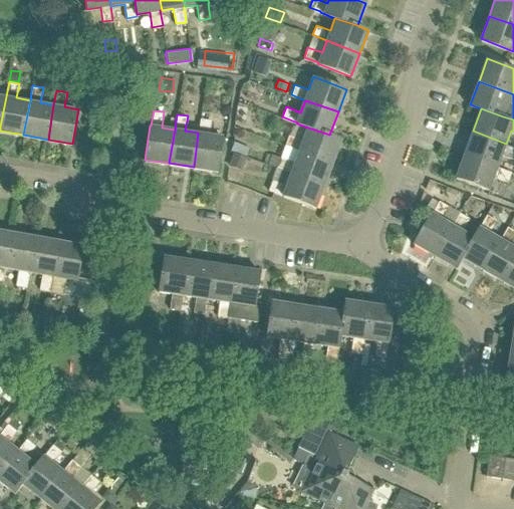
[(198,133),(194,167),(218,171),(223,137),(209,135),(212,119),(201,117),(198,133)]
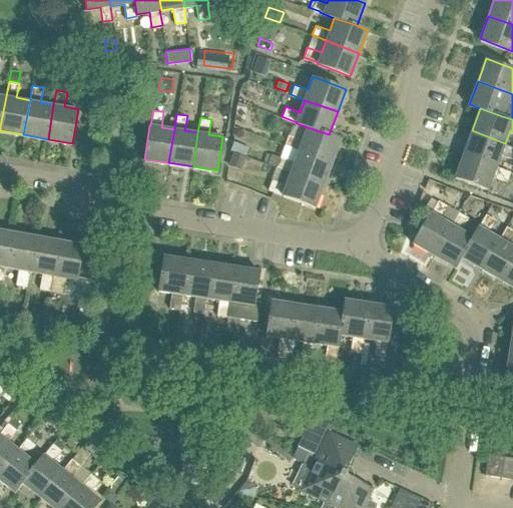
[(341,138),(329,134),(308,127),(304,138),(289,133),(286,143),(300,148),(333,161),(341,138)]
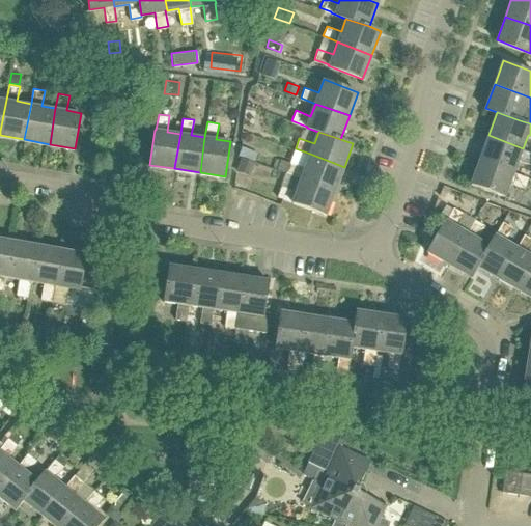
[(530,150),(523,148),(488,135),(480,159),(514,171),(520,158),(530,162),(530,150)]
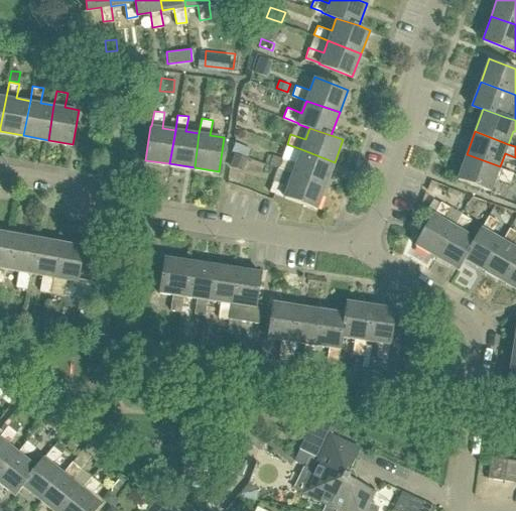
[(235,141),(232,149),(248,154),(251,146),(235,141)]
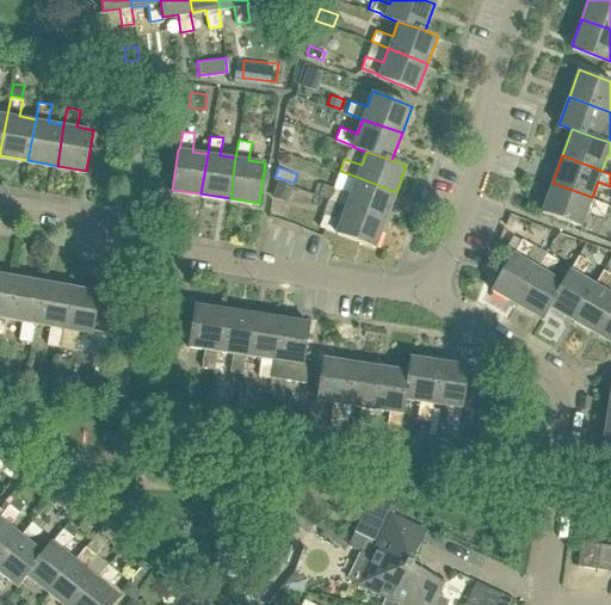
[(334,186),(329,198),(347,204),(386,218),(396,192),(357,177),(352,192),(334,186)]
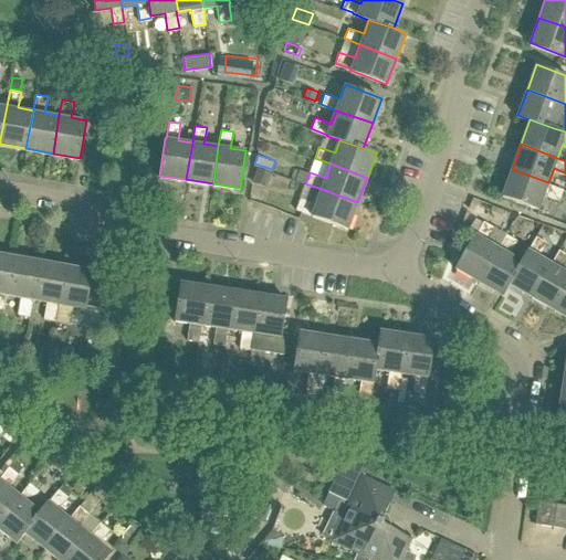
[(268,186),(272,171),(258,167),(253,181),(268,186)]
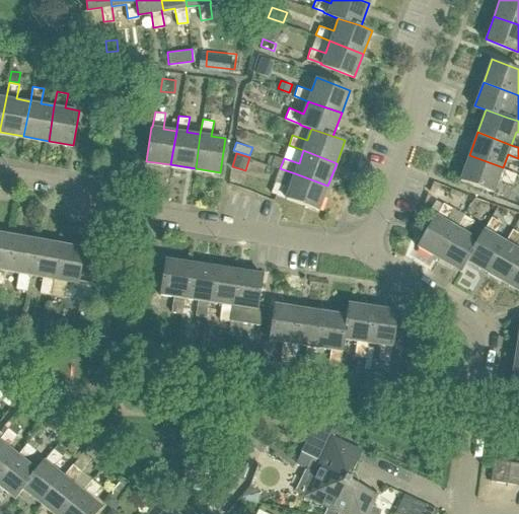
[(280,168),(284,158),(274,154),(271,164),(280,168)]
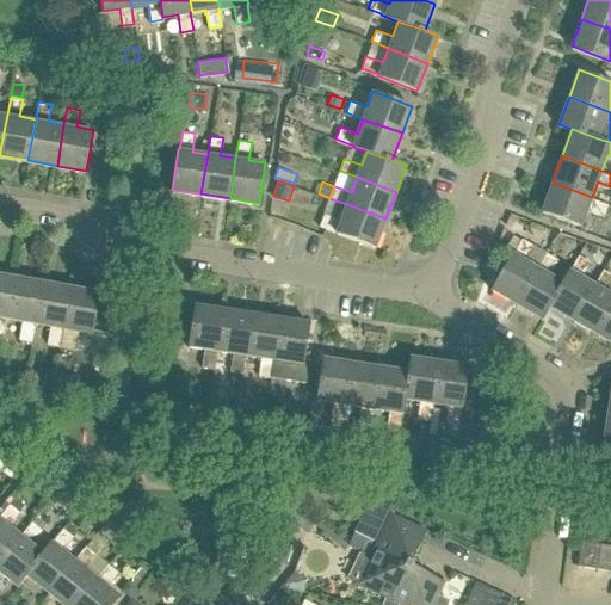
[(608,203),(592,197),(553,183),(542,210),(581,224),(587,209),(604,215),(608,203)]
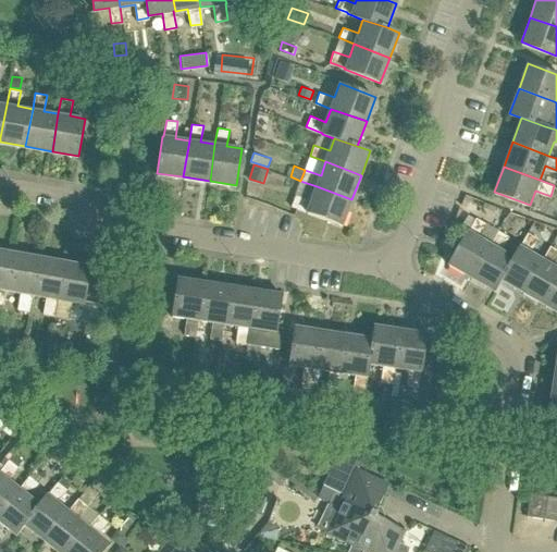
[(343,224),(351,199),(317,186),(311,200),(295,194),(292,205),(343,224)]
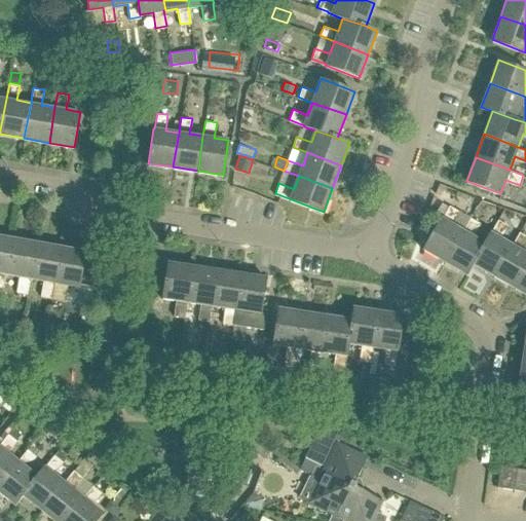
[(445,261),(462,230),(451,224),(459,210),(450,205),(442,218),(441,218),(423,249),(445,261)]
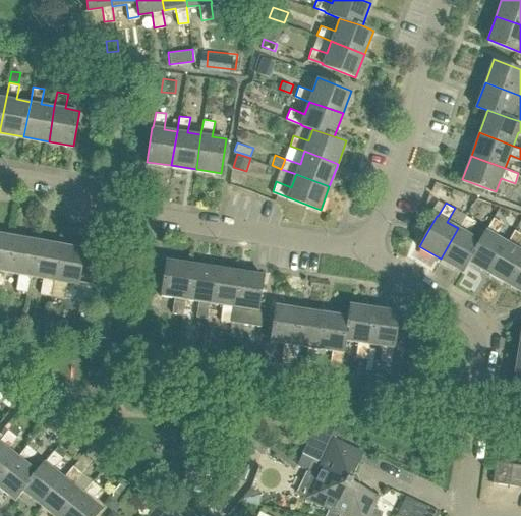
[(467,260),(485,228),(478,240),(468,234),(475,220),(467,215),(459,228),(458,228),(441,259),(461,271),(467,260)]
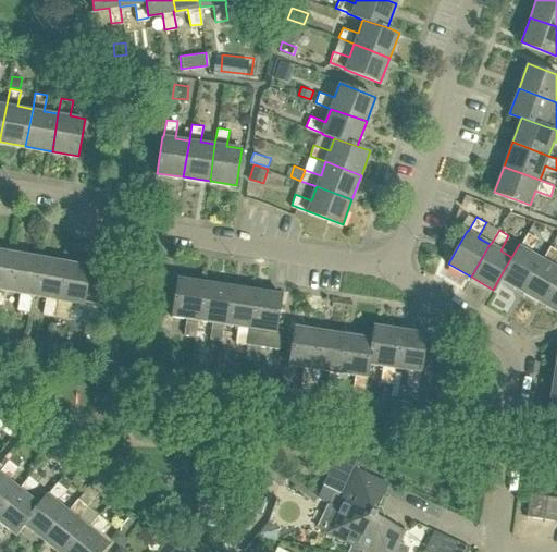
[(522,292),(542,258),(530,252),(537,237),(528,232),(520,245),(519,244),(499,278),(522,292)]
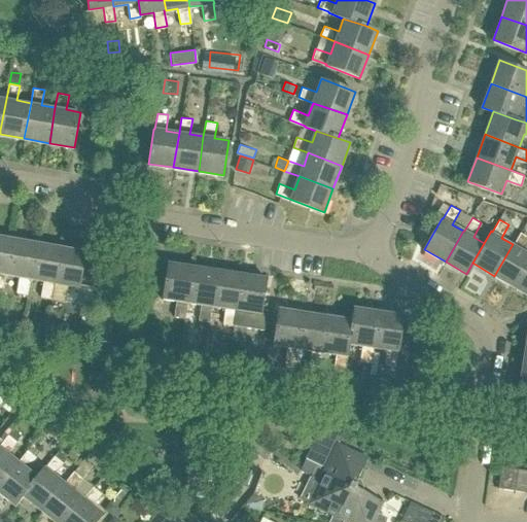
[(516,288),(526,269),(526,252),(522,250),(526,242),(526,235),(521,232),(513,244),(494,276),(516,288)]
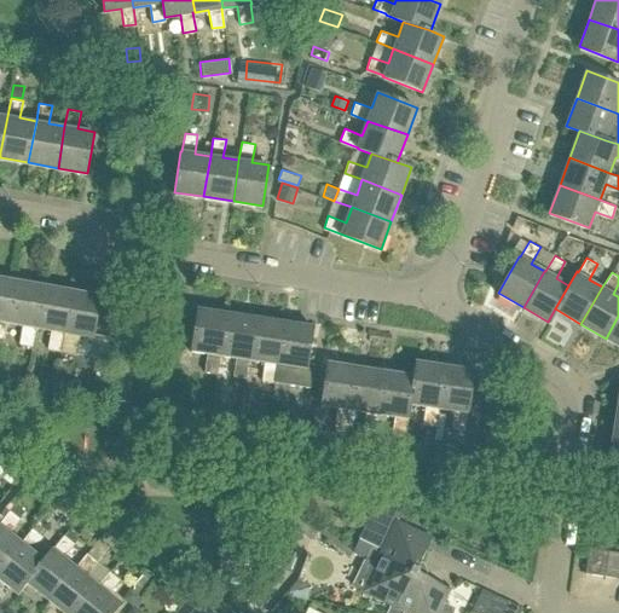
[(0,339),(4,340),(6,322),(15,279),(0,277),(0,339)]
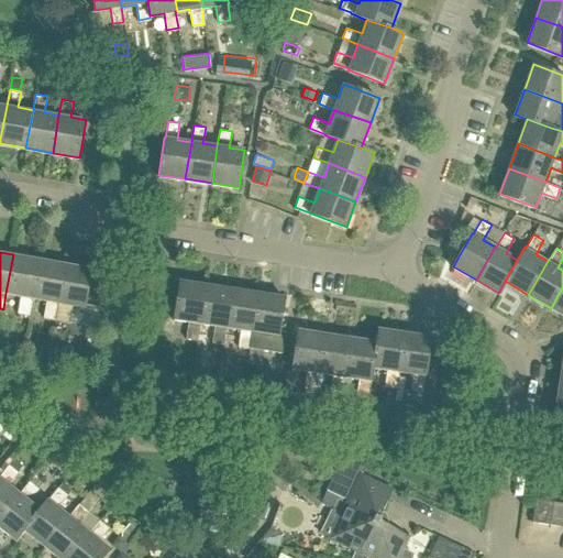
[(13,254),(6,293),(21,295),(18,312),(30,314),(32,297),(40,260),(13,254)]
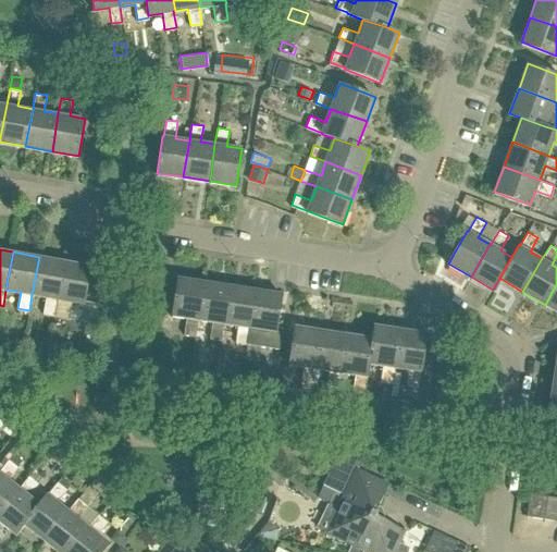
[(58,298),(65,261),(39,257),(32,294),(47,297),(44,313),(54,315),(58,298)]
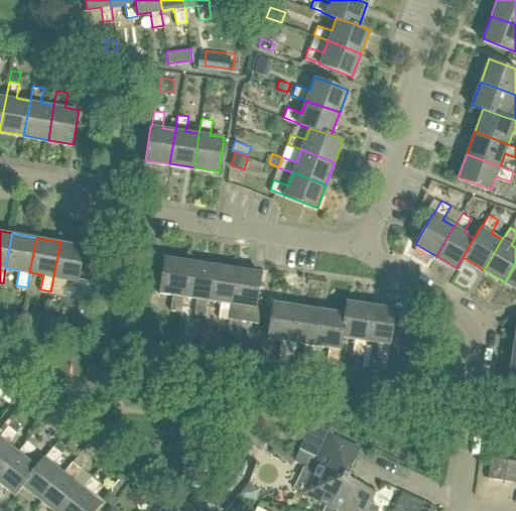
[(60,242),(53,276),(67,279),(65,293),(75,295),(77,280),(78,281),(85,246),(60,242)]
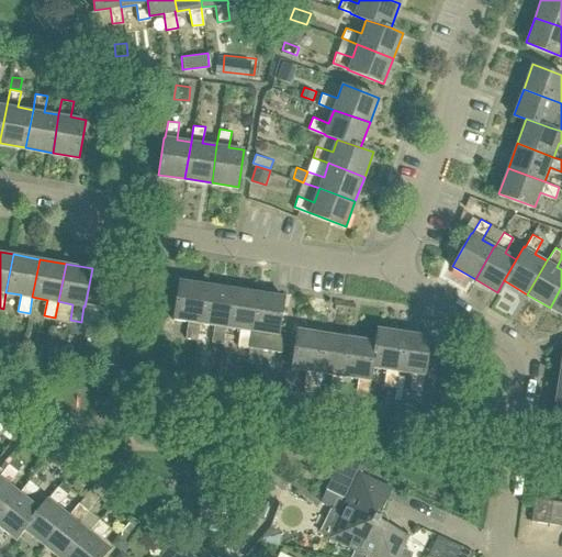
[(200,322),(206,283),(179,279),(173,318),(189,321),(187,336),(197,338),(200,322)]
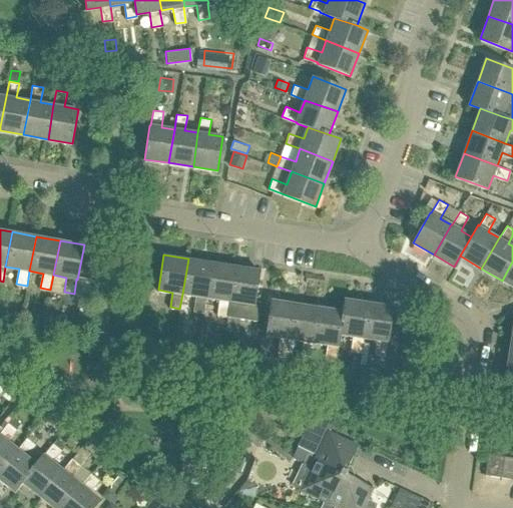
[(206,298),(212,263),(188,259),(182,294),(196,296),(193,311),(204,313),(206,298)]
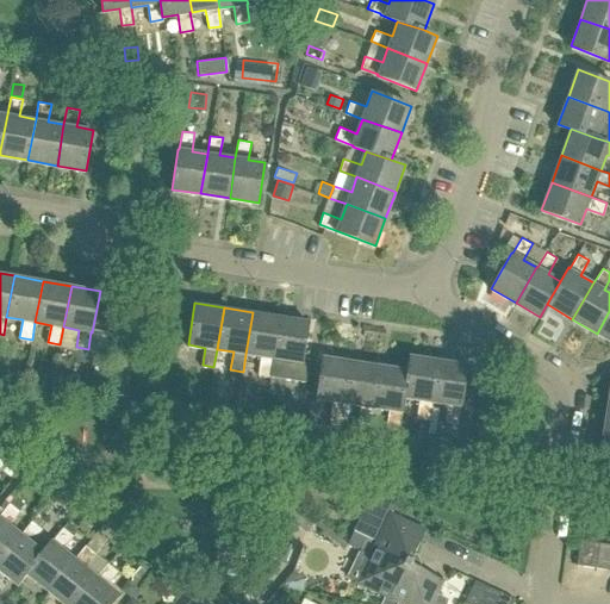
[(609,311),(597,334),(609,340),(609,311)]
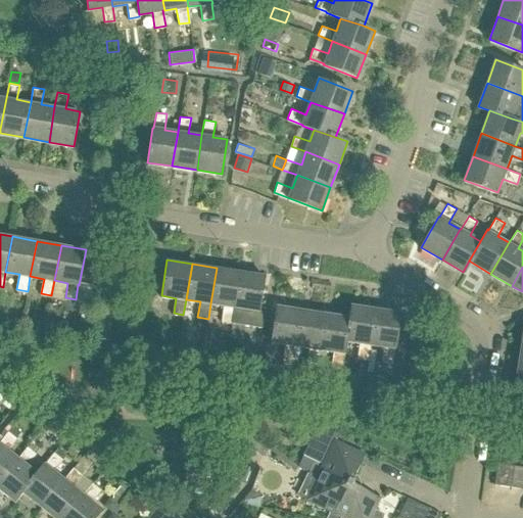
[(235,307),(240,271),(217,268),(210,303),(224,305),(222,321),(232,322),(235,307)]
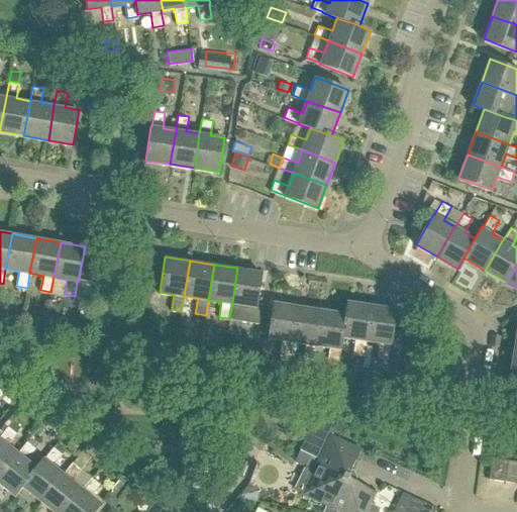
[(257,323),(261,306),(257,306),(263,272),(237,268),(232,303),(229,318),(257,323)]
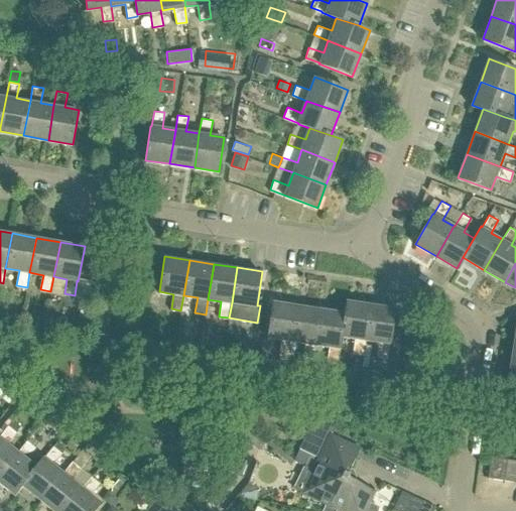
[(365,341),(371,305),(347,301),(345,313),(342,337),(355,339),(353,353),(363,354),(365,341)]
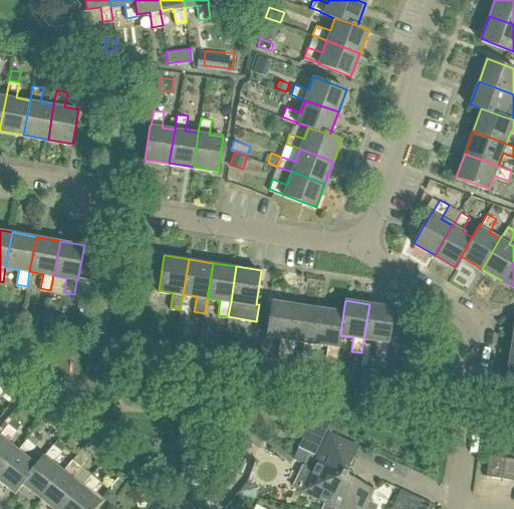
[(291,339),(295,305),(271,301),(266,335),(280,337),(278,352),(288,354),(291,339)]
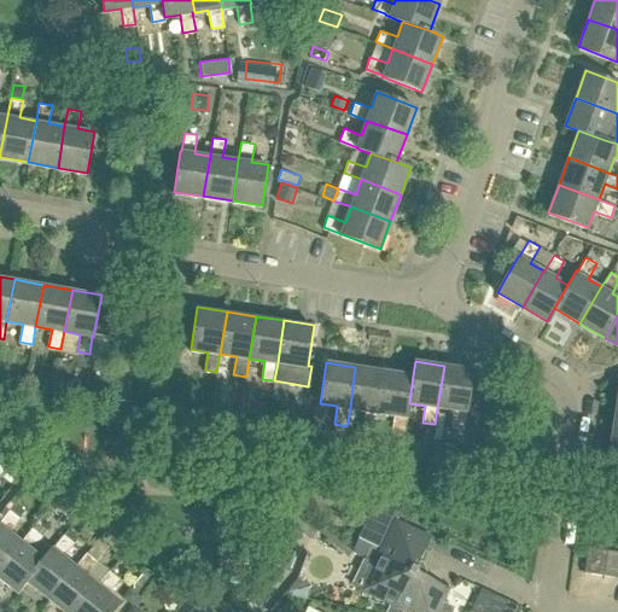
[(444,366),(437,408),(453,409),(450,427),(464,429),(466,412),(467,412),(473,369),(444,366)]
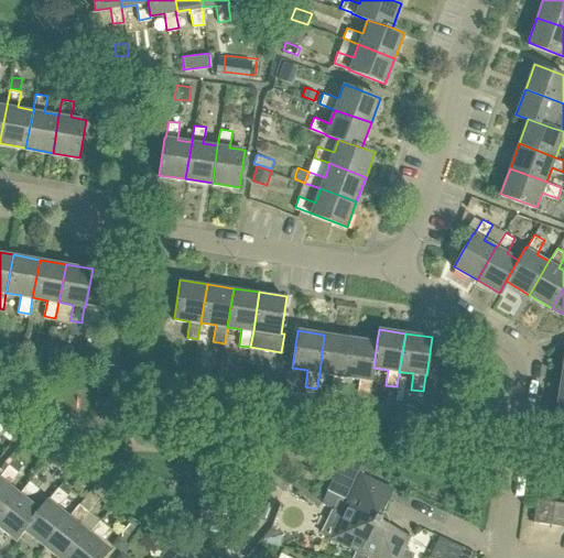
[(346,375),(350,338),(324,335),(320,372),(334,374),(332,391),(344,392),(346,375)]
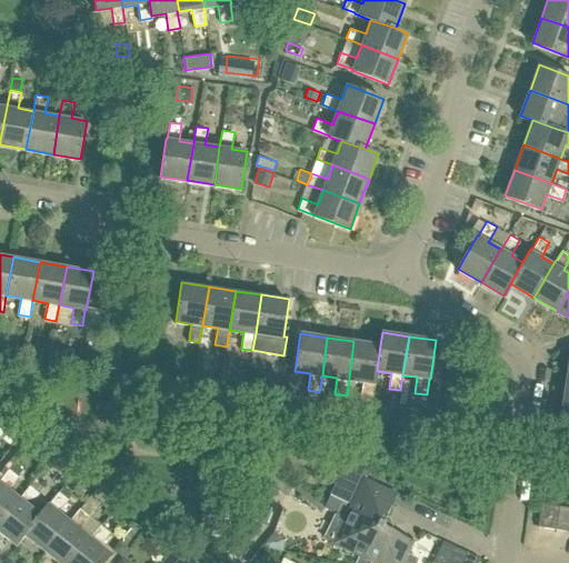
[(377,371),(380,345),(353,341),(349,379),(363,381),(360,398),(371,400),(375,384),(377,371)]
